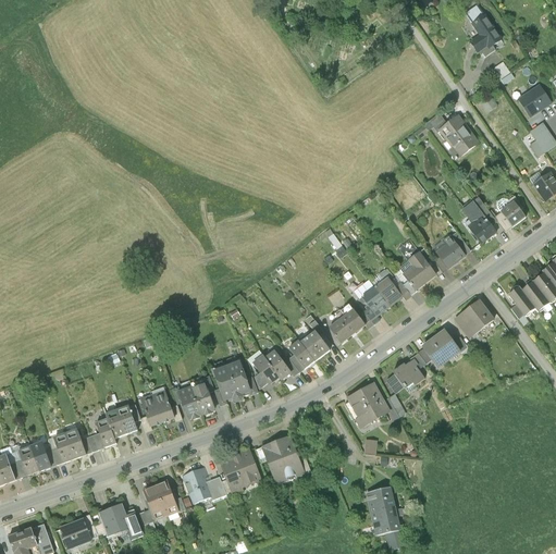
[(499,38),(476,3),(465,11),(467,15),(480,35),(470,41),(477,50),(479,48),(486,44),(489,46),(491,45),(499,38)]
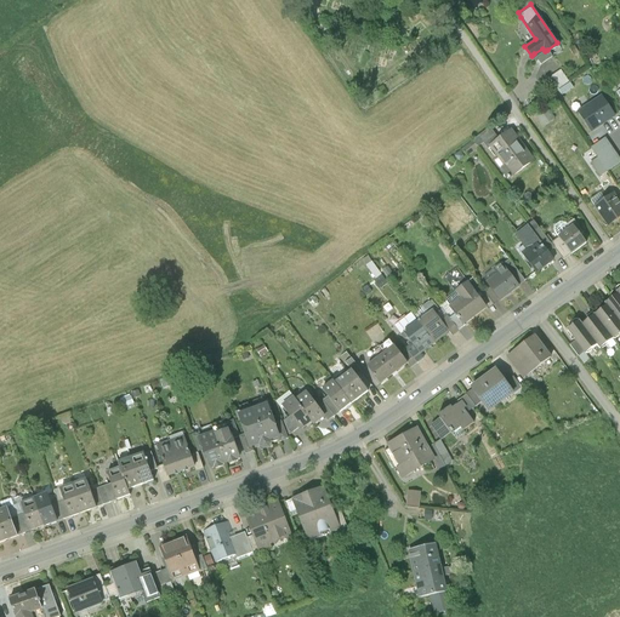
[(534,53),(540,62),(551,55),(547,50),(545,51),(542,49),(534,53)]
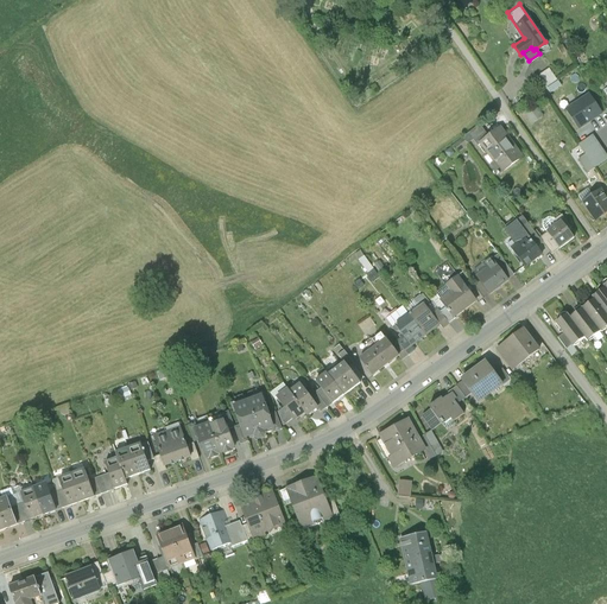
[(548,67),(537,74),(544,86),(556,77),(548,67)]
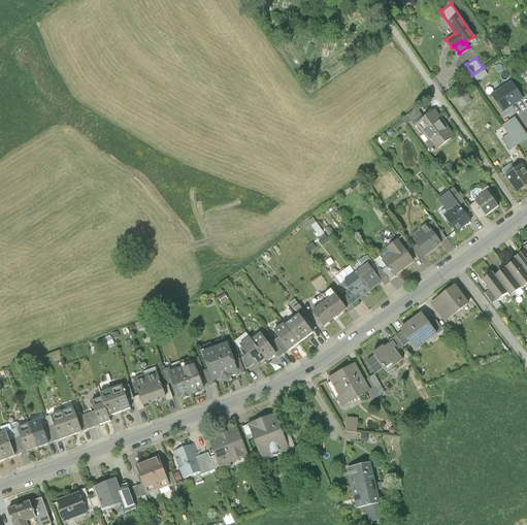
[(511,81),(491,94),(501,108),(521,96),(511,81)]
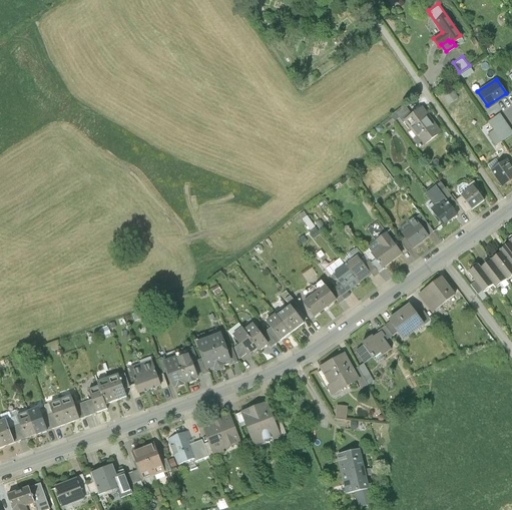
[(441,92),(448,102),(457,96),(450,86),(441,92)]
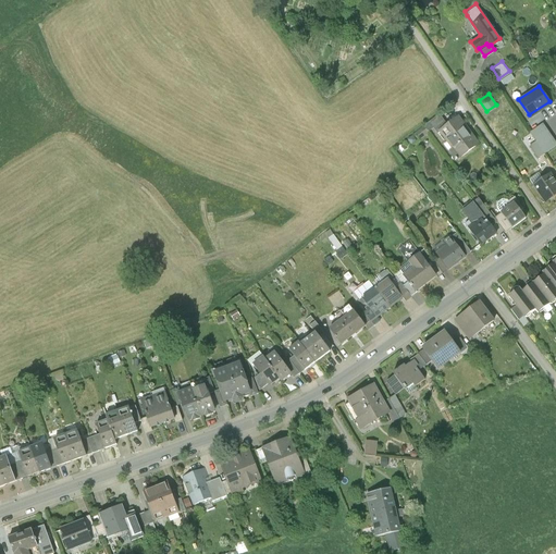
[(427,130),(431,125),(442,118),(437,112),(422,124),(423,124),(427,130)]
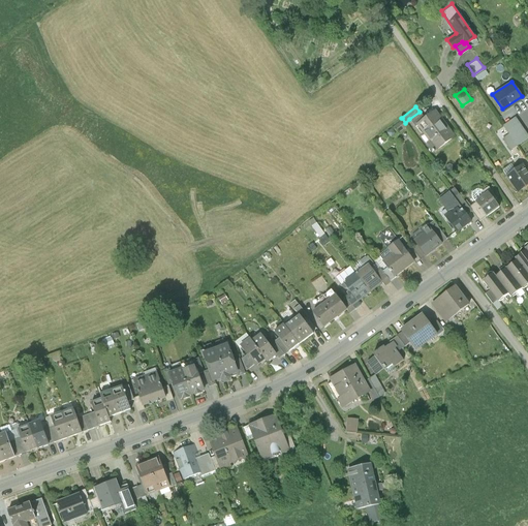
[(416,123),(435,148),(453,134),(434,110),(424,117),(416,123)]
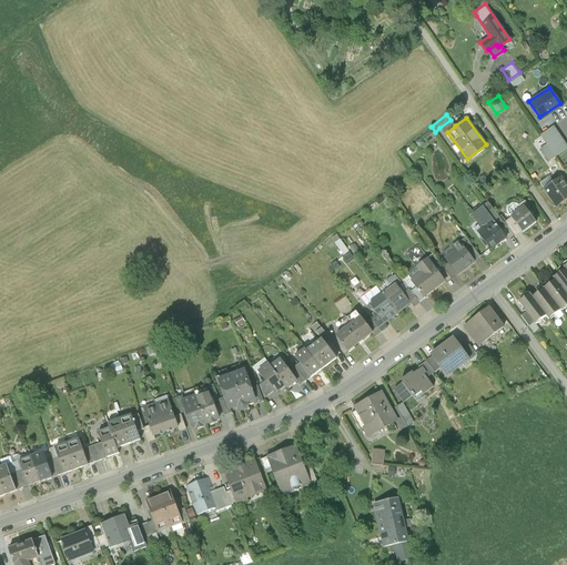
[(445,134),(447,132),(455,125),(451,120),(439,128),(445,134)]
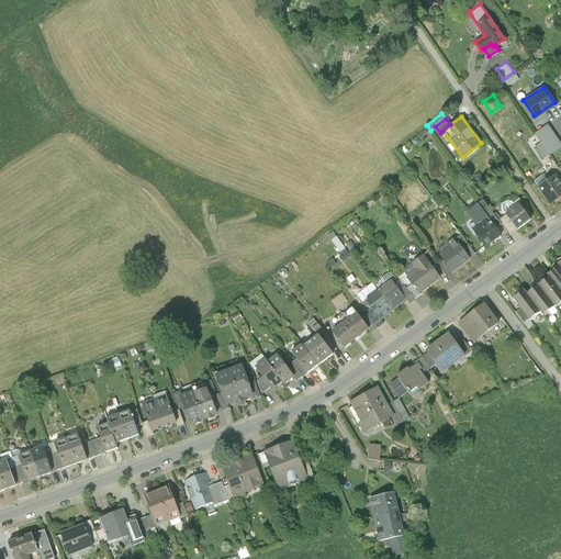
[(560,144),(547,123),(534,132),(540,141),(549,153),(560,144)]
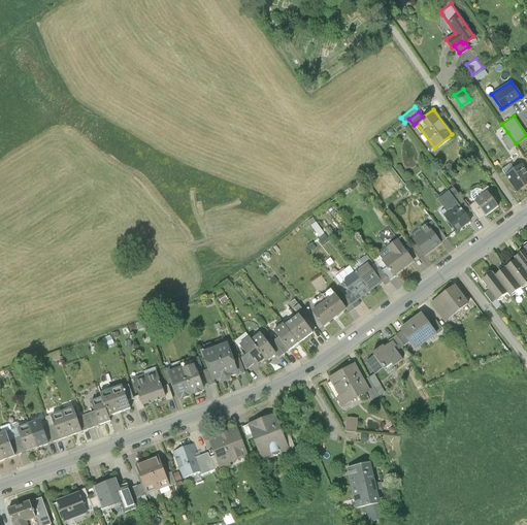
[(405,124),(404,123),(401,118),(392,125),(396,130),(405,124)]
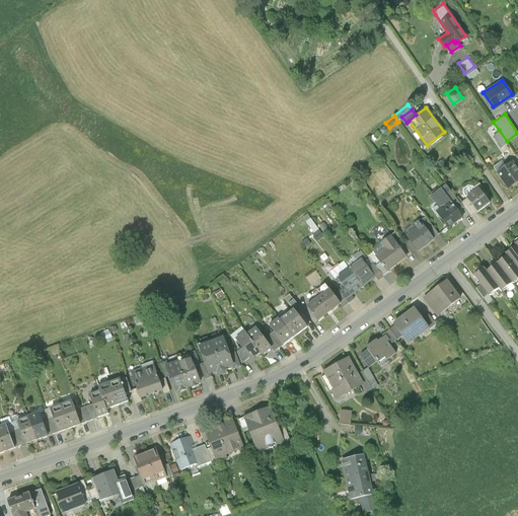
[(500,145),(507,141),(499,130),(492,134),(500,145)]
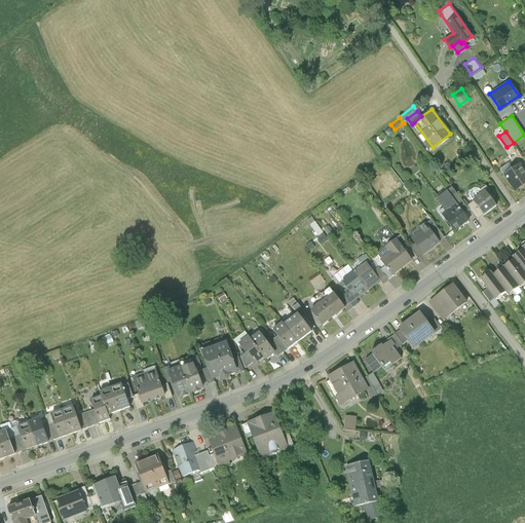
[(498,166),(502,173),(512,166),(508,161),(498,166)]
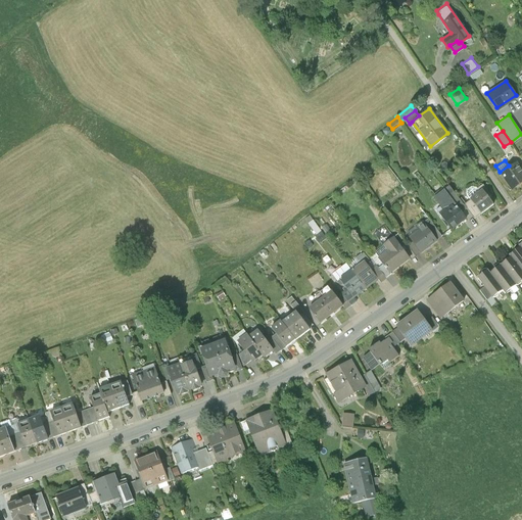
[(509,166),(500,172),(511,188),(521,180),(521,171),(516,161),(509,166)]
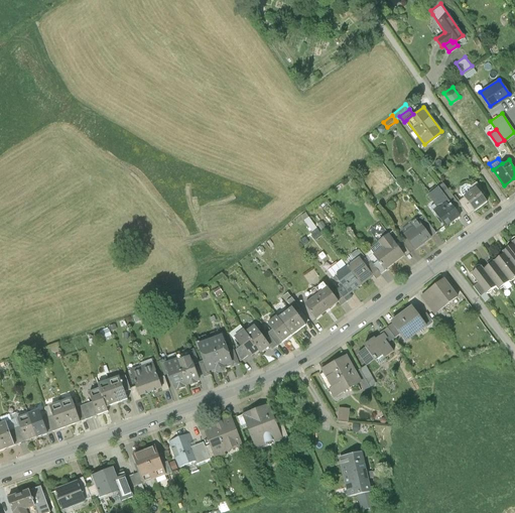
[(476,180),(470,184),(472,187),(475,185),(481,193),(483,190),(481,187),(481,186),(476,180)]
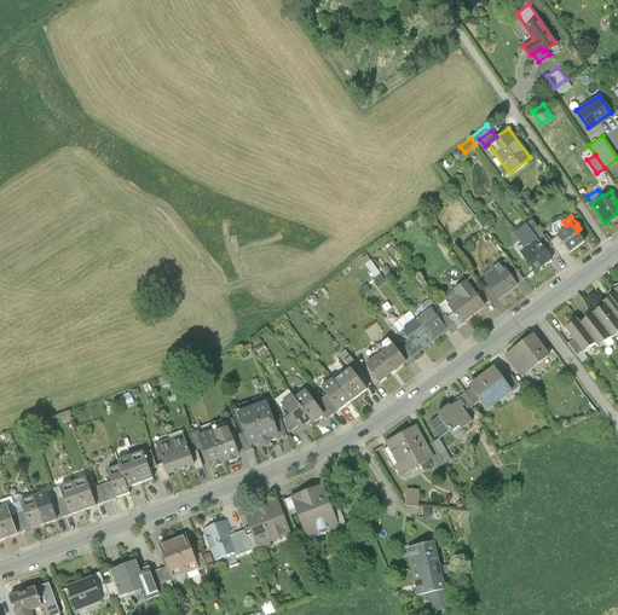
[(531,218),(525,222),(546,249),(552,244),(548,239),(531,218)]
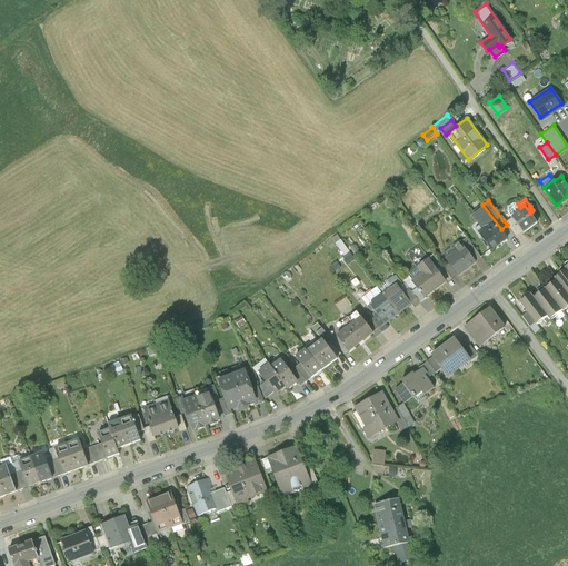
[(507,210),(510,215),(520,207),(518,204),(517,202),(511,201),(507,205),(507,210)]
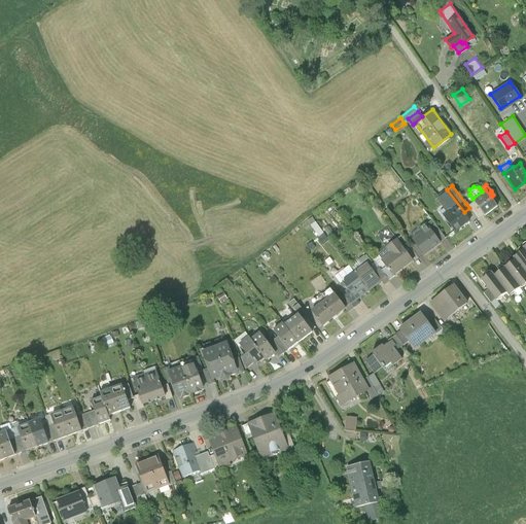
[(447,189),(437,196),(445,205),(439,209),(445,217),(454,229),(468,217),(464,212),(447,189)]
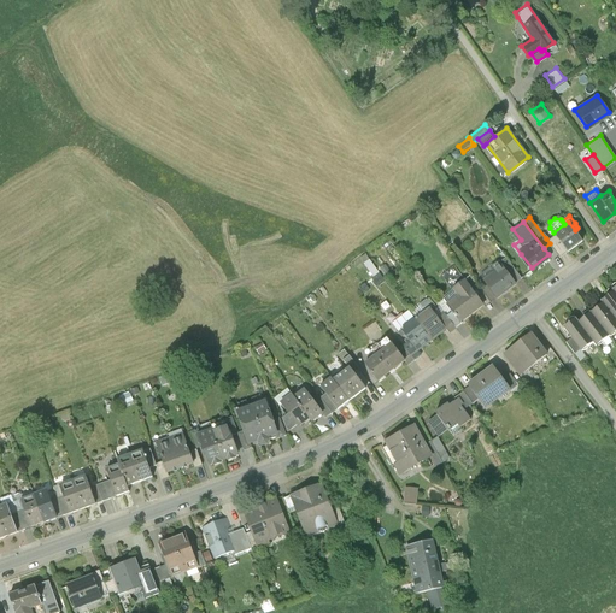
[(553,233),(553,234),(565,249),(567,249),(581,239),(575,230),(568,222),(564,224),(553,233)]
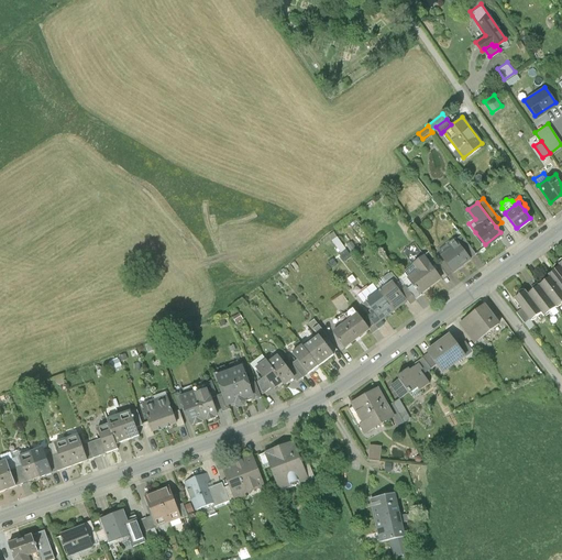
[(505,213),(498,218),(502,222),(509,233),(516,228),(505,213)]
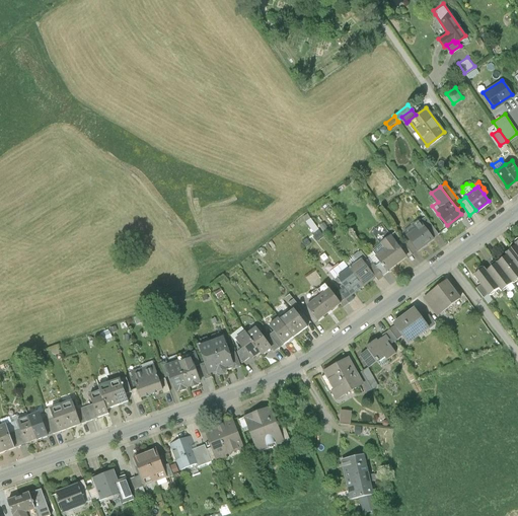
[(334,210),(328,204),(324,207),(328,213),(334,210)]
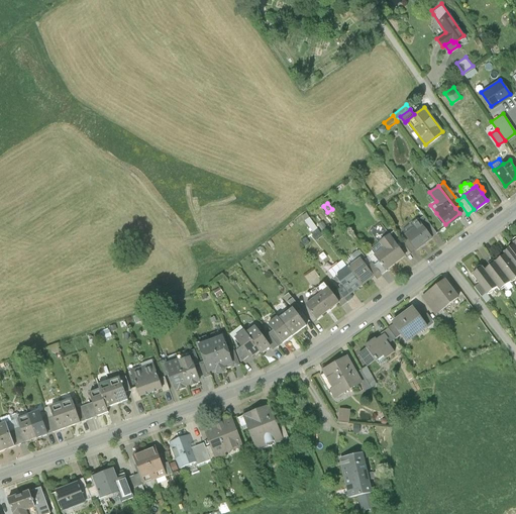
[(321,233),(305,210),(301,213),(314,230),(311,232),(315,237),(321,233)]
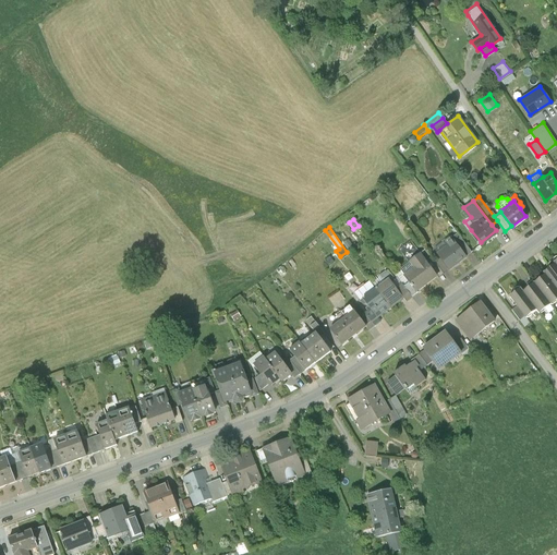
[(445,245),(436,252),(448,268),(465,254),(450,234),(443,241),(445,245)]
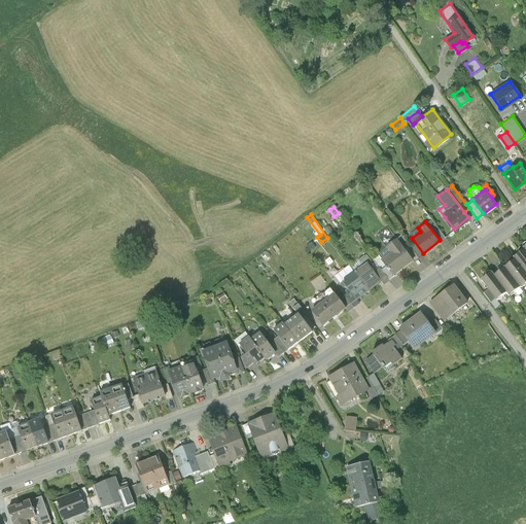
[(327,223),(323,228),(328,236),(337,230),(334,226),(331,229),(327,223)]
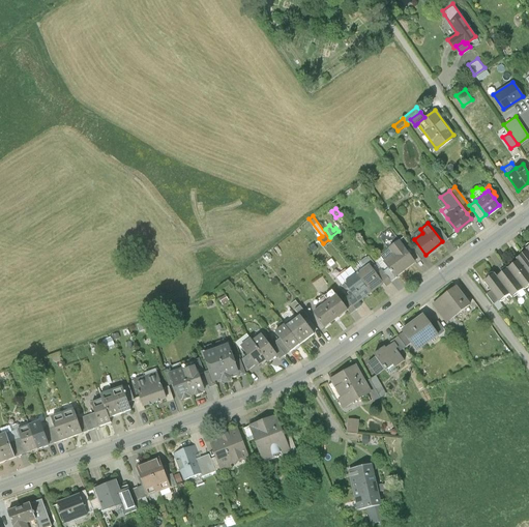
[(383,260),(387,266),(394,274),(414,259),(399,238),(389,227),(380,234),(389,245),(393,252),(383,260)]
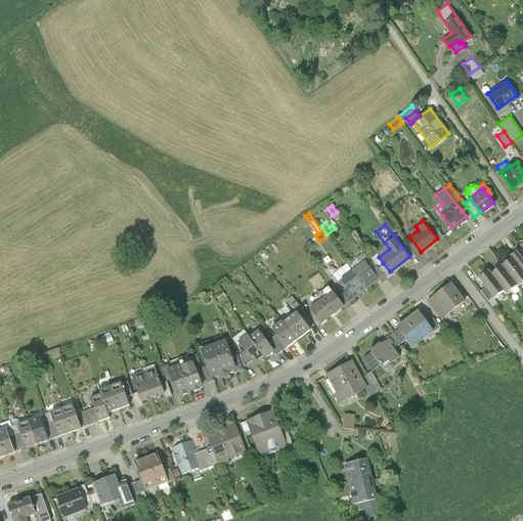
[(313,244),(309,237),(303,243),(308,248),(313,244)]
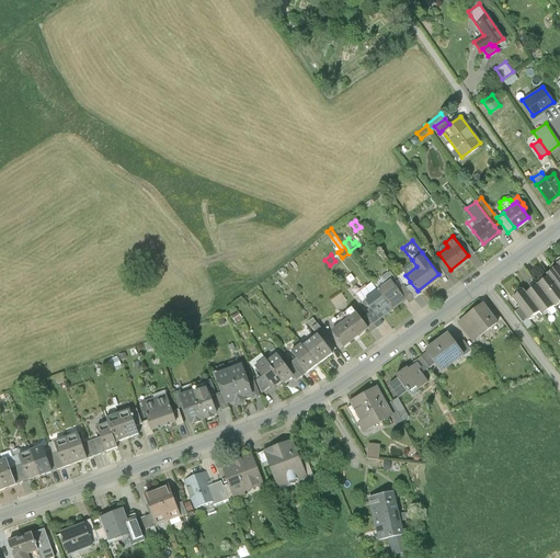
[(559,265),(556,261),(550,264),(552,268),(546,272),(547,274),(559,289),(559,265)]
